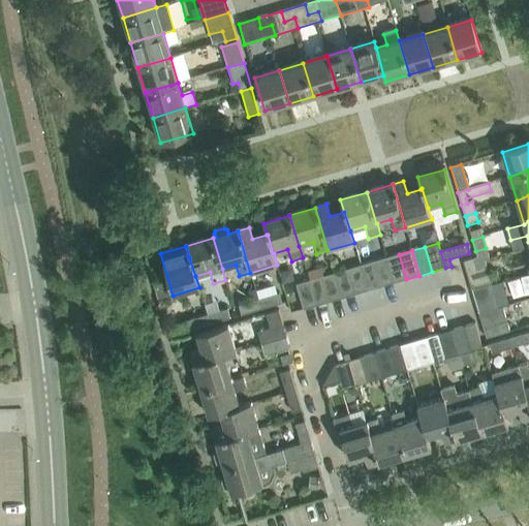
[(406,279),(399,254),(386,258),(394,283),(406,279)]
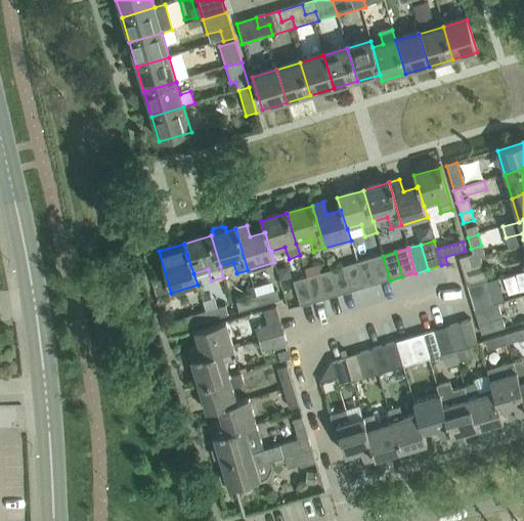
[(479,253),(469,256),(472,267),(482,264),(479,253)]
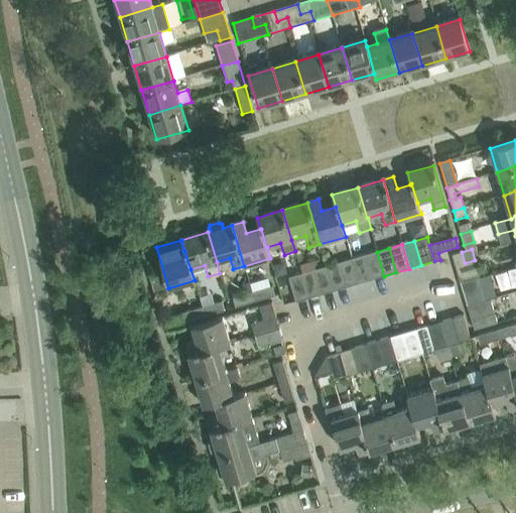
[(364,255),(371,280),(384,276),(377,252),(364,255)]
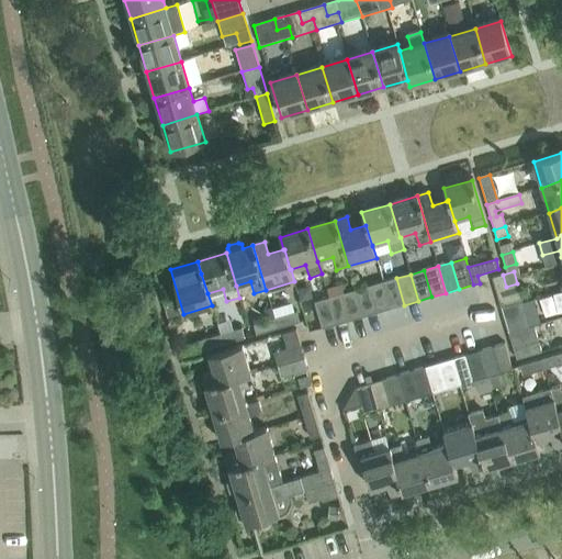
[(523,303),(517,283),(506,287),(503,275),(492,278),(501,309),(523,303)]
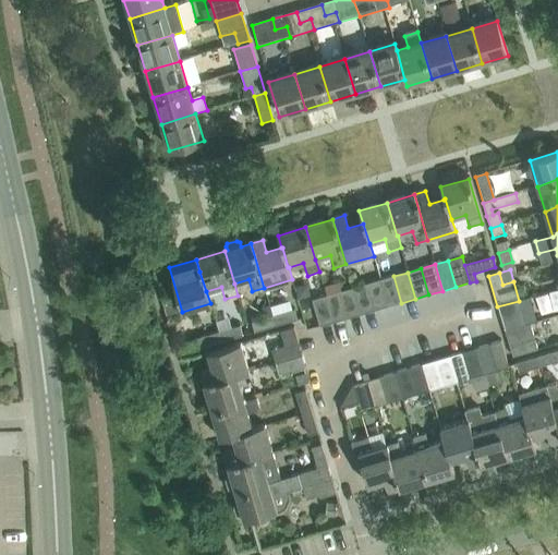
[(401,303),(393,276),(380,280),(388,306),(401,303)]
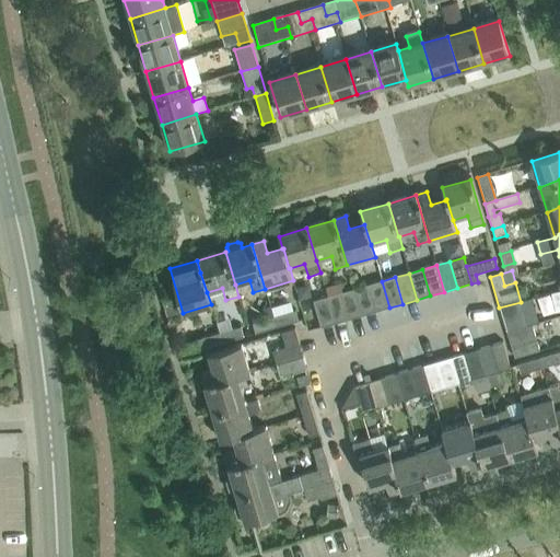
[(368,286),(376,312),(389,308),(382,281),(368,286)]
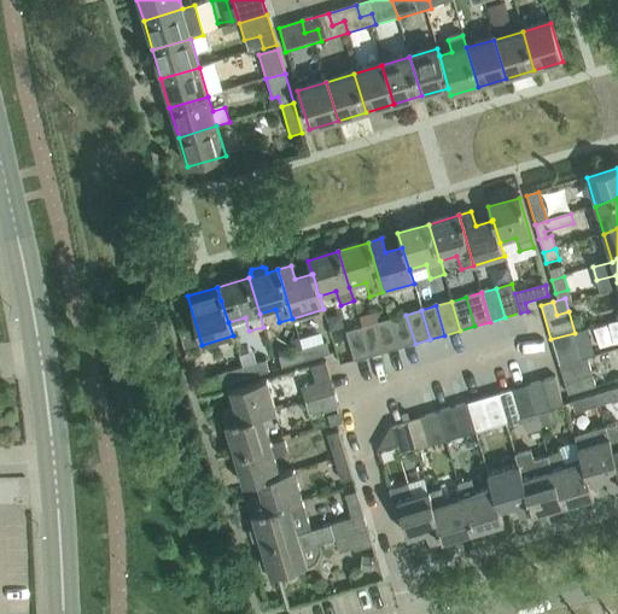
[(415,344),(406,315),(391,319),(400,349),(415,344)]
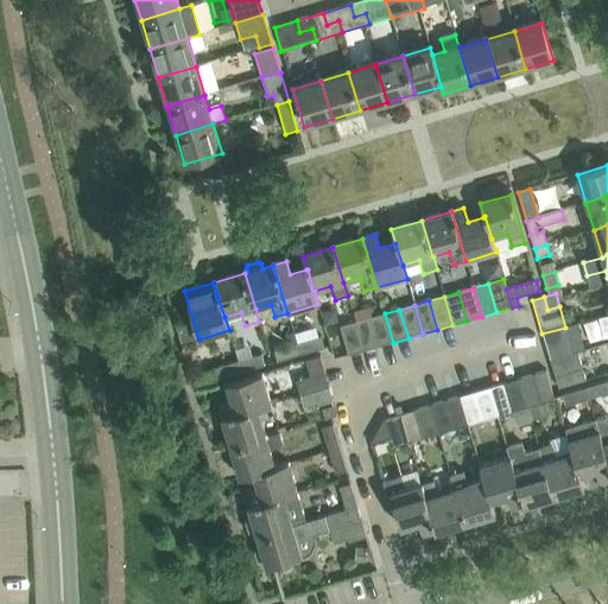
[(369,318),(379,348),(393,343),(385,313),(369,318)]
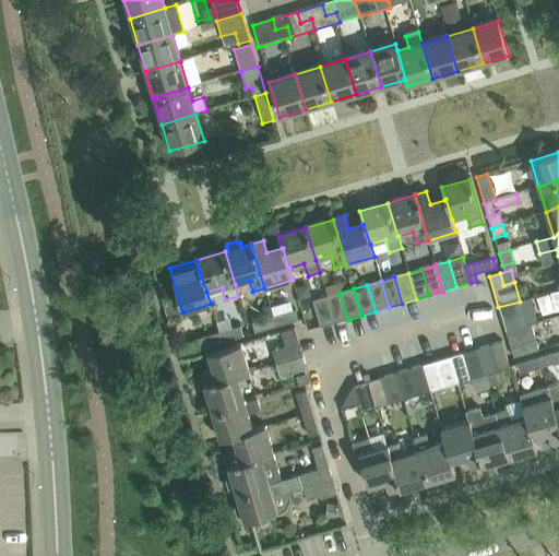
[(348,320),(340,293),(326,297),(334,323),(348,320)]
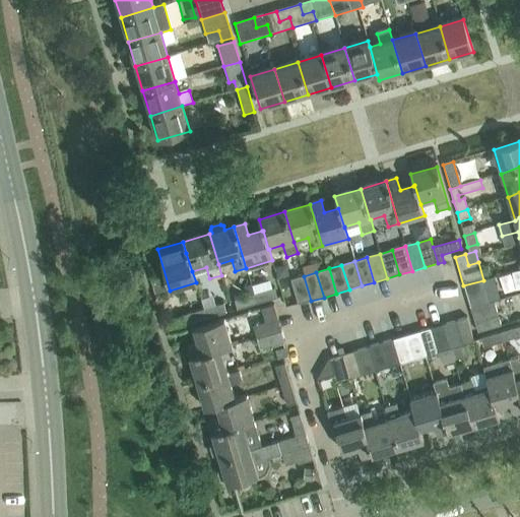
[(290,280),(298,305),(311,301),(304,276),(290,280)]
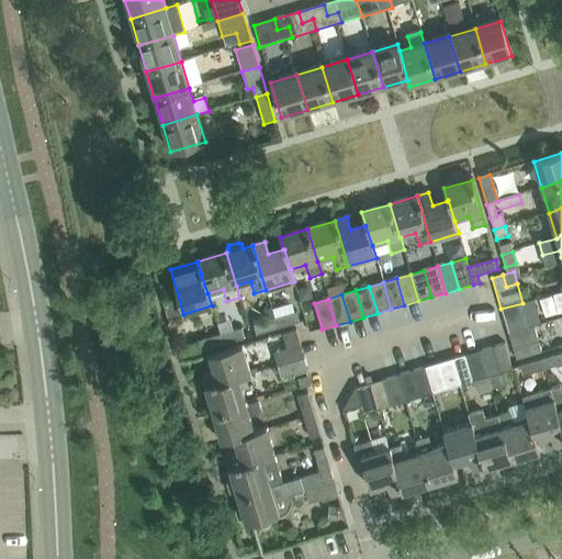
[(523,303),(501,309),(508,334),(530,328),(529,323),(537,322),(530,301),(523,303)]
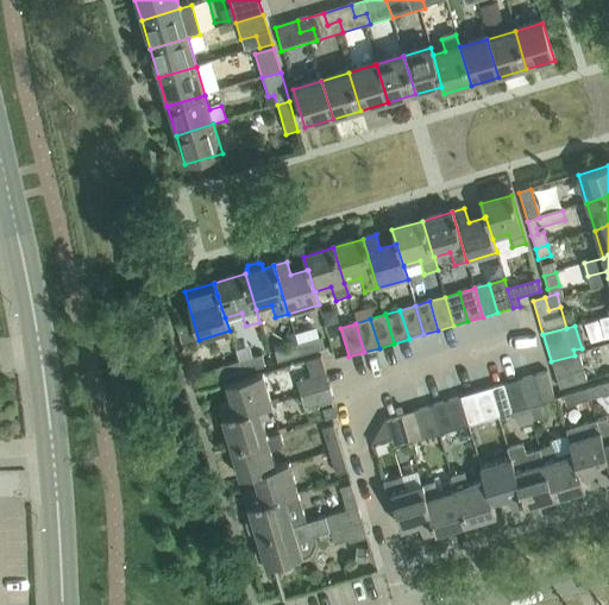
[(297,345),(301,355),(324,348),(321,338),(297,345)]
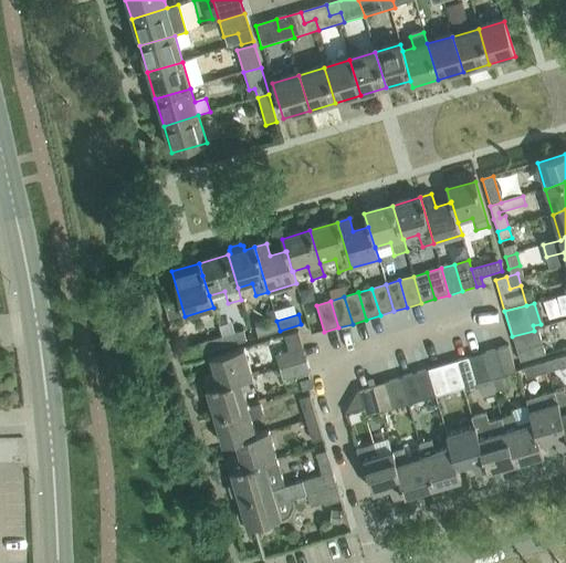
[(280,331),(276,321),(255,327),(258,337),(280,331)]
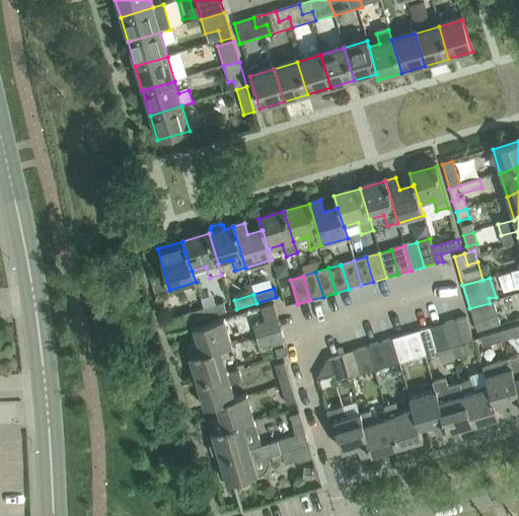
[(493,302),(490,303),(469,308),(476,333),(500,325),(493,302)]
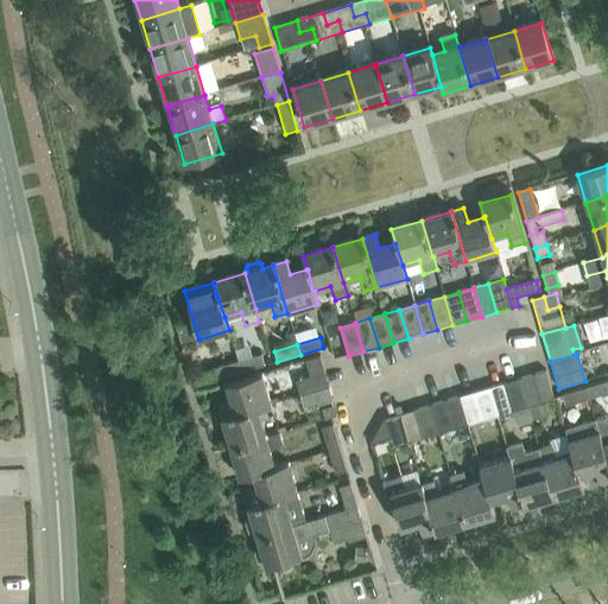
[(239,362),(242,373),(264,367),(261,355),(239,362)]
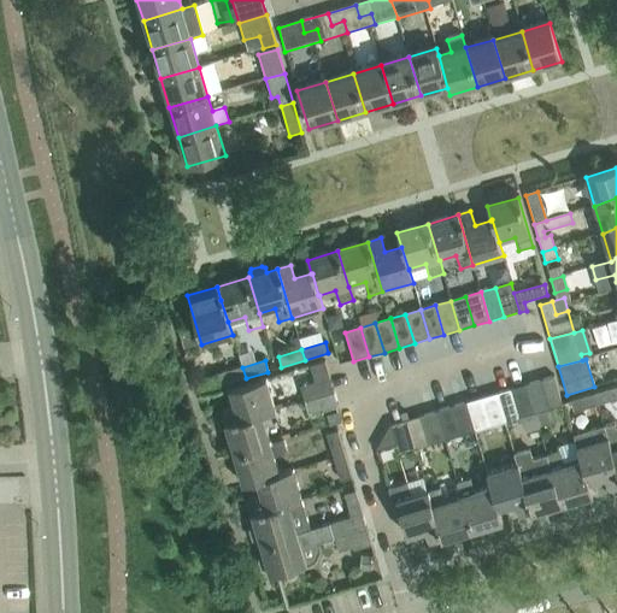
[(300,387),(304,401),(334,393),(324,363),(310,367),(315,383),(300,387)]
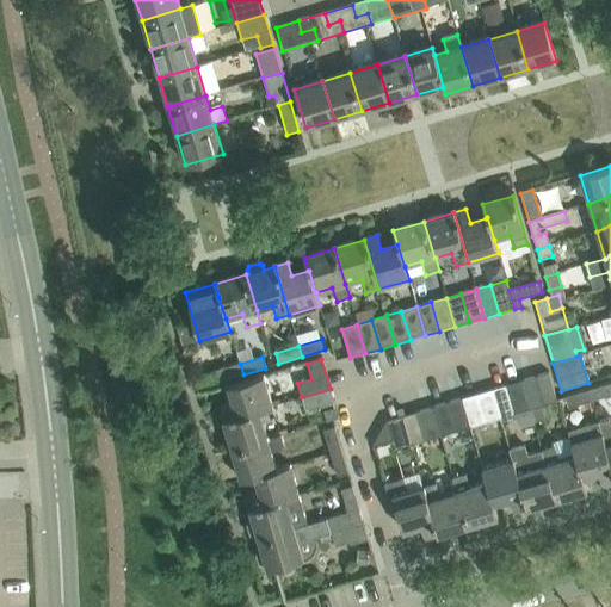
[(216,371),(218,382),(244,375),(240,364),(216,371)]
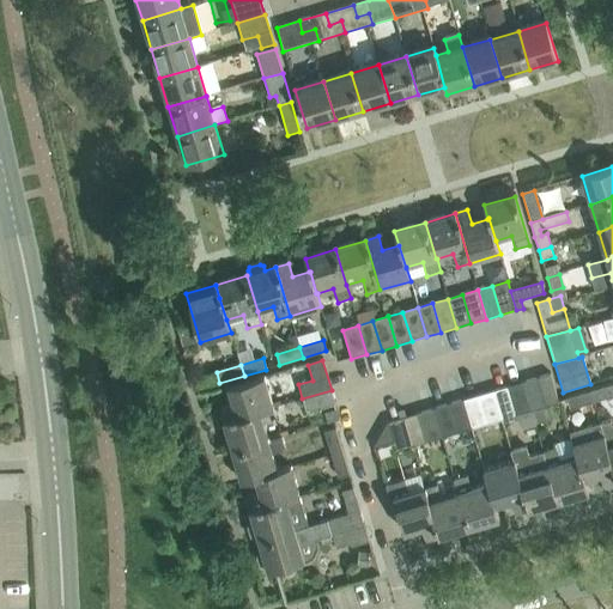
[(550,375),(538,378),(546,408),(558,405),(550,375)]
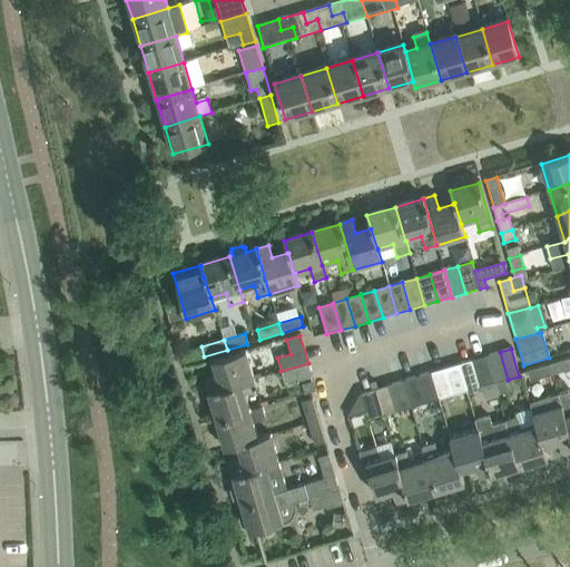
[(208,393),(254,379),(245,351),(213,361),(217,378),(205,381),(208,393)]
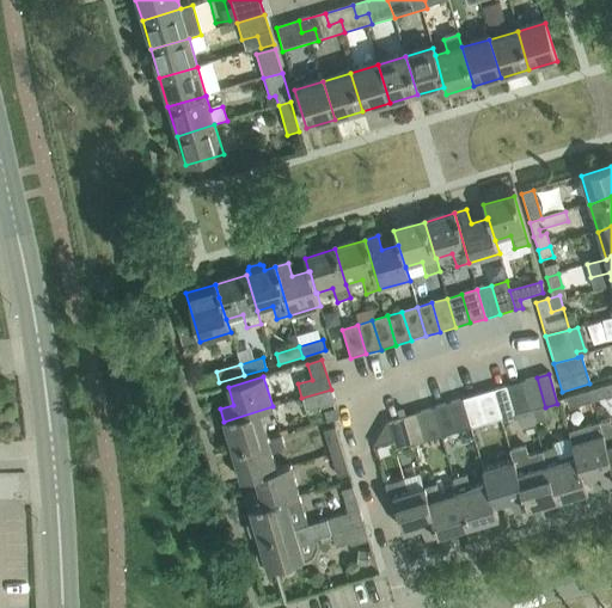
[(531,411),(545,407),(537,378),(521,382),(531,411)]
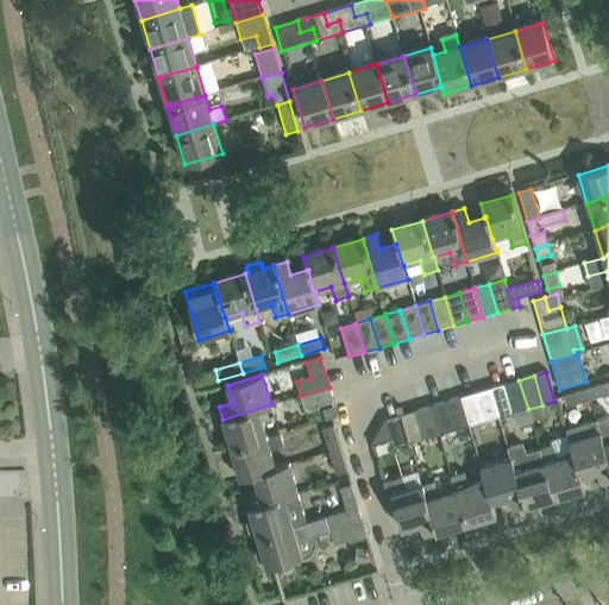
[(528,409),(519,380),(504,385),(513,414),(528,409)]
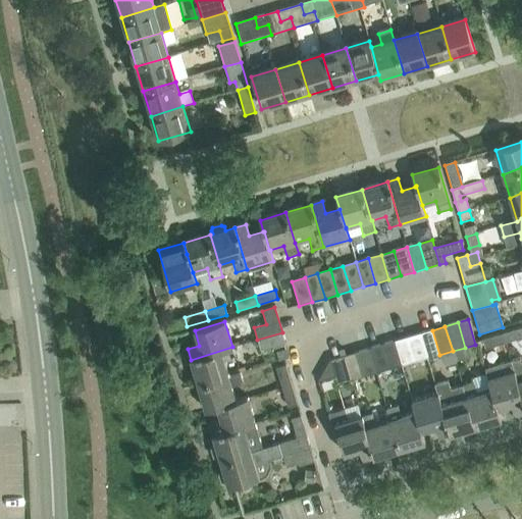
[(521,328),(502,334),(505,345),(521,339),(521,328)]
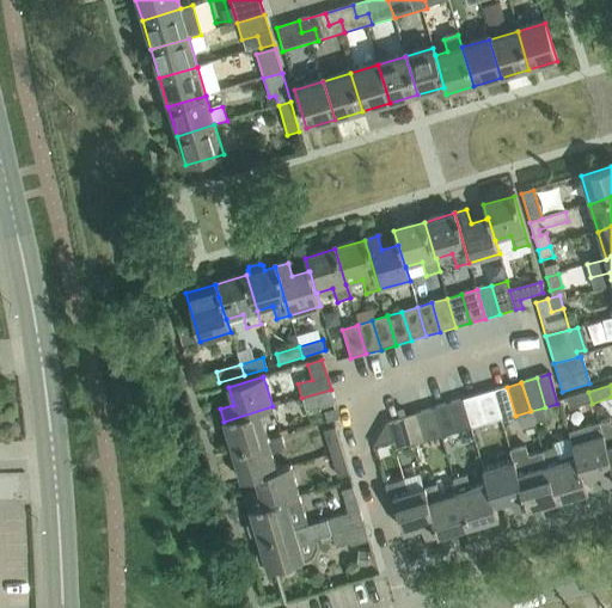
[(515,416),(507,387),(493,391),(501,421),(515,416)]
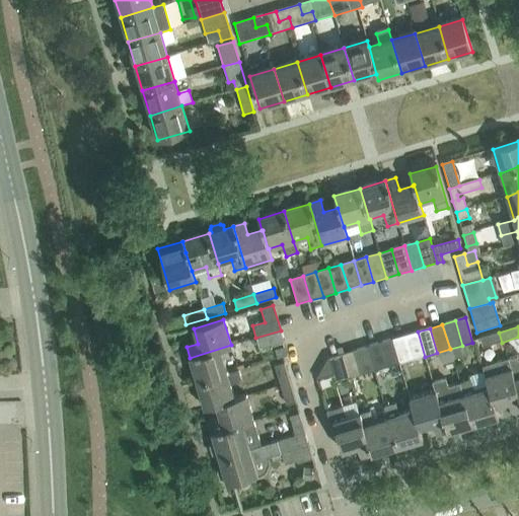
[(284,344),(281,330),(255,338),(260,351),(284,344)]
